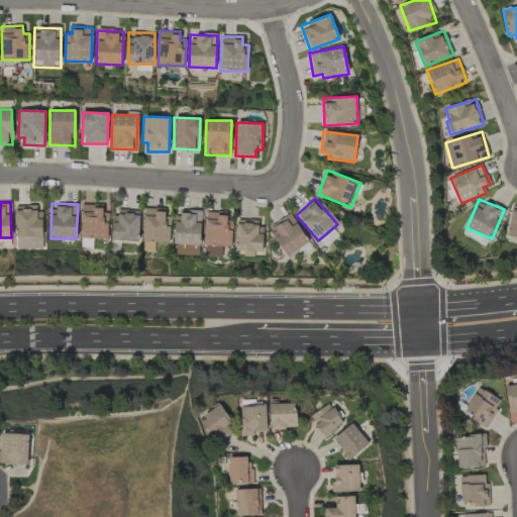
[(40,205),(15,206),(16,249),(41,248),(40,205)]
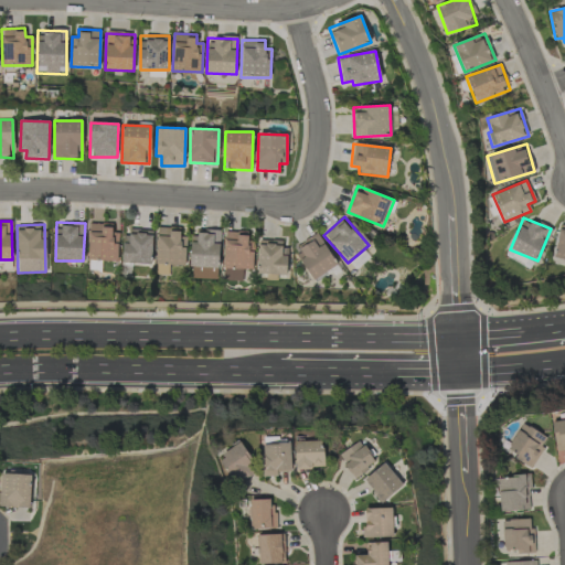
[(112,224),(88,224),(88,260),(117,260),(118,233),(112,233),(112,224)]
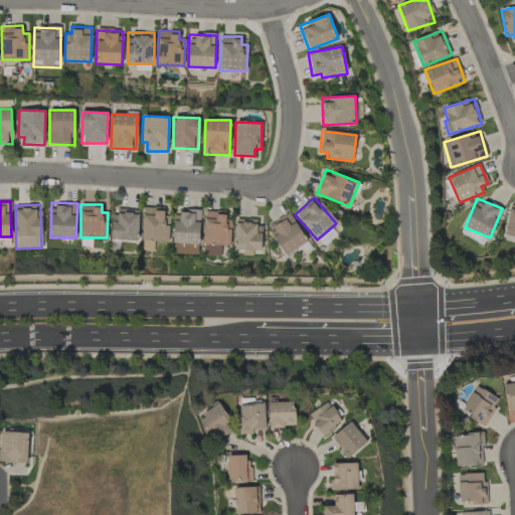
[(504,234),(514,236),(514,204),(511,204),(504,234)]
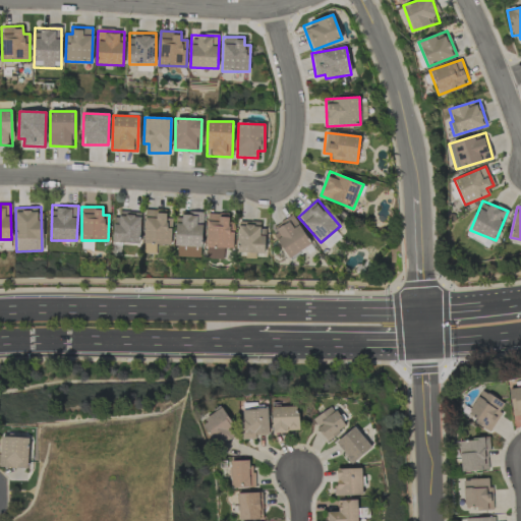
[(171,218),(166,218),(166,211),(145,210),(143,243),(170,244),(171,218)]
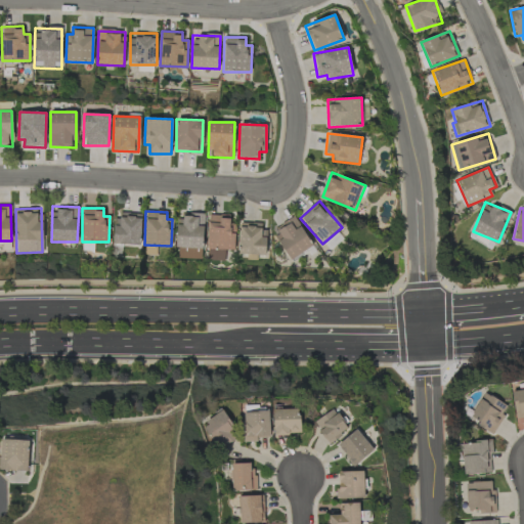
[(115,245),(140,246),(141,213),(116,212),(115,245)]
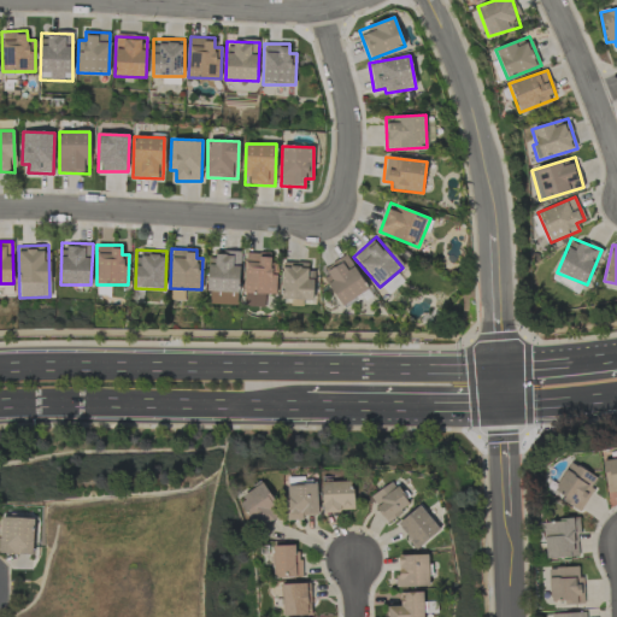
[(209,292),(217,292),(217,301),(231,301),(231,293),(240,293),(241,252),(210,250),(209,292)]
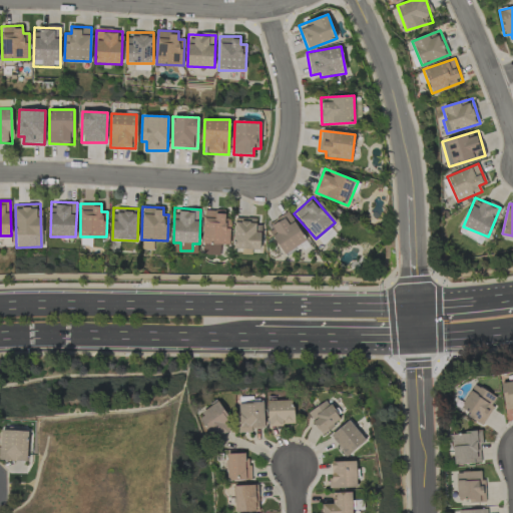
[(229,245),(230,218),(224,218),(224,210),(204,210),(202,243),(211,244),(211,251),(218,252),(219,244),(229,245)]
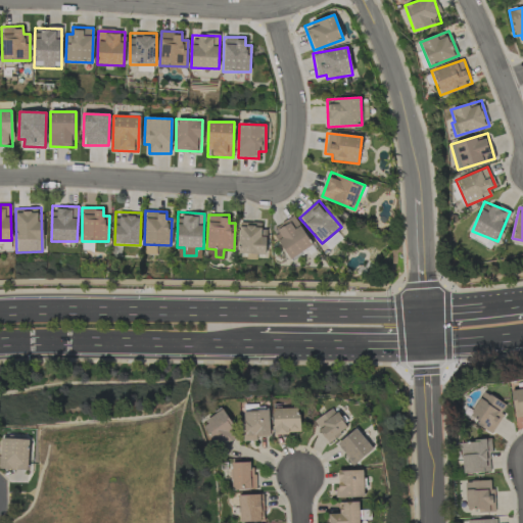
[(289,259),(312,246),(294,217),(272,231),(289,259)]
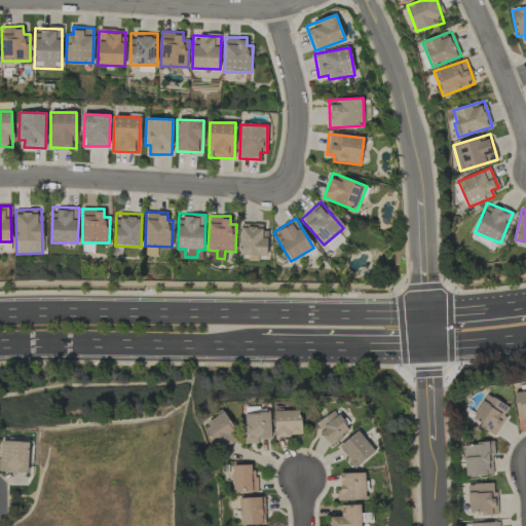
[(266,256),(266,225),(240,224),(239,255),(266,256)]
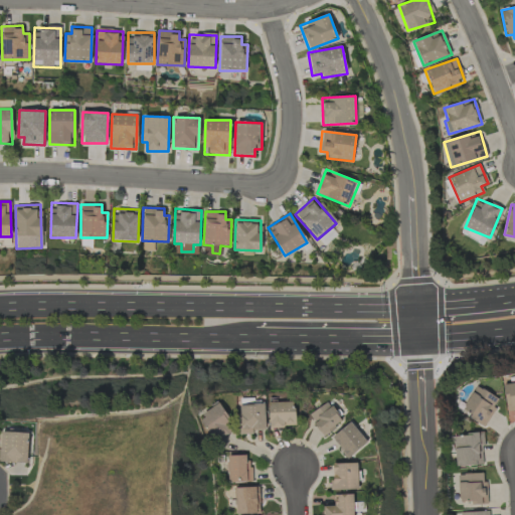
[(460,232),(483,245),(487,239),(464,226),(460,232)]
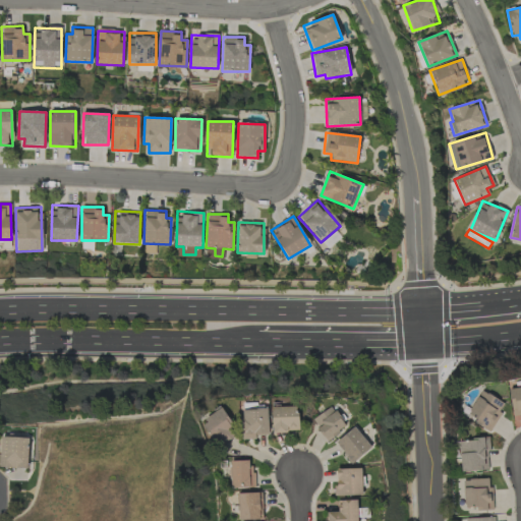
[(520,415),(520,387),(510,388),(512,416),(520,415)]
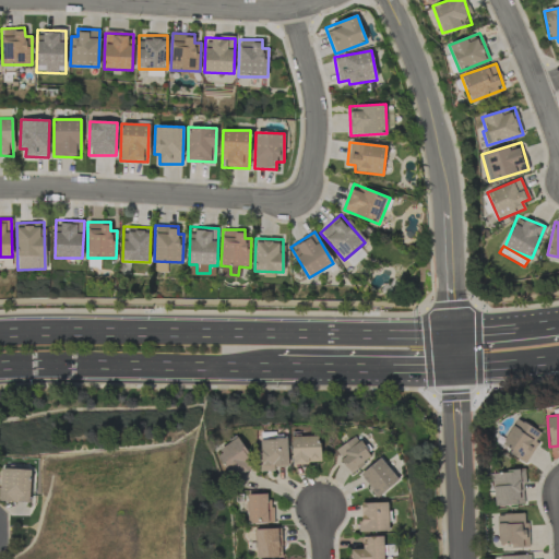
[(543,432),(515,418),(499,449),(526,463),(543,432)]
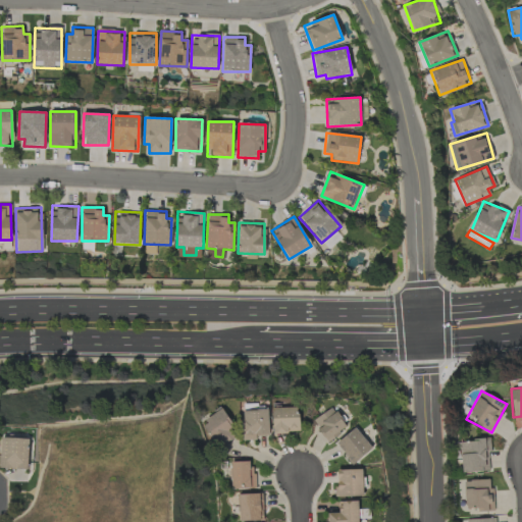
[(300,432),(299,407),(272,408),(273,433),(300,432)]
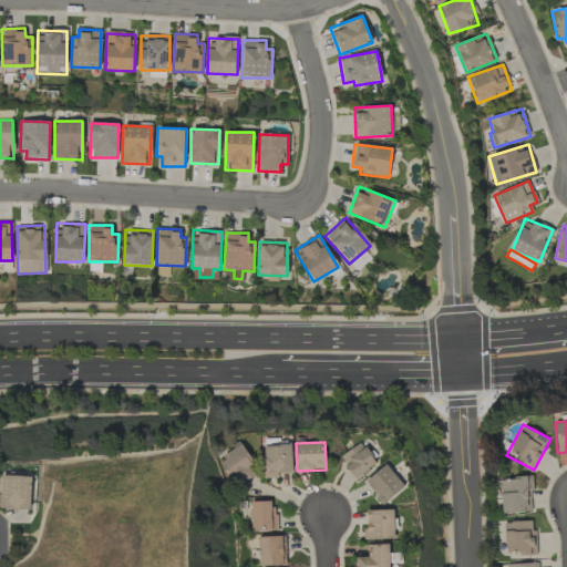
[(377,467),(363,442),(340,455),(353,480),(377,467)]
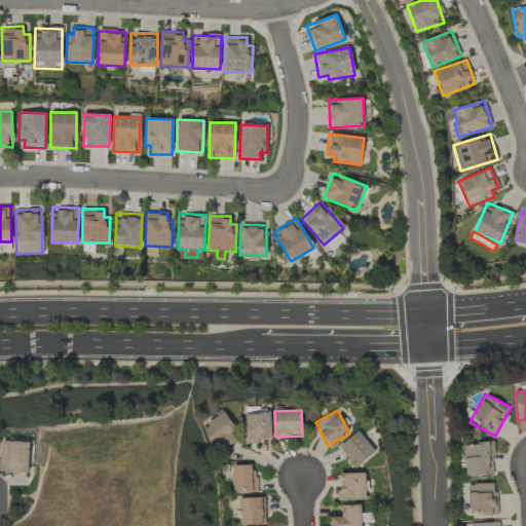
[(239,440),(225,413),(202,425),(217,452),(239,440)]
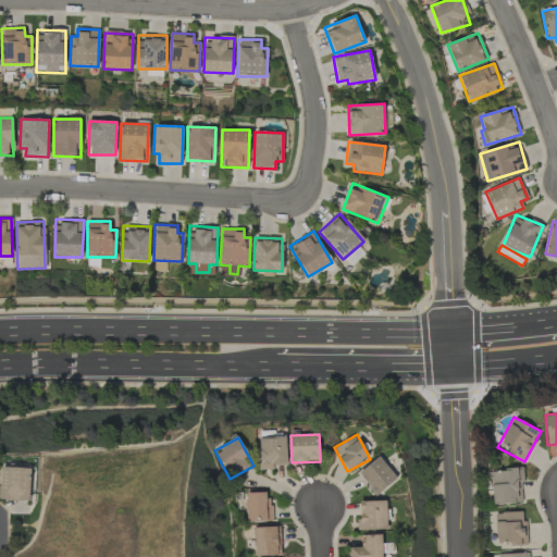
[(273,465),(286,465),(286,437),(258,437),(258,470),(273,470),(273,465)]
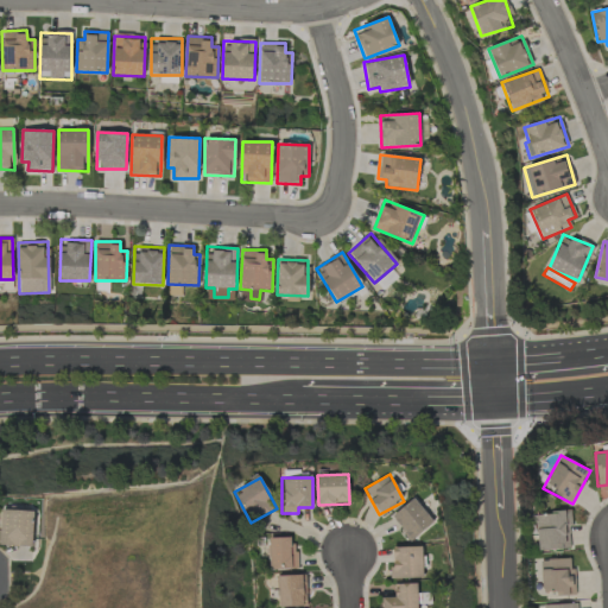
[(435,521),(415,498),(391,517),(412,540),(435,521)]
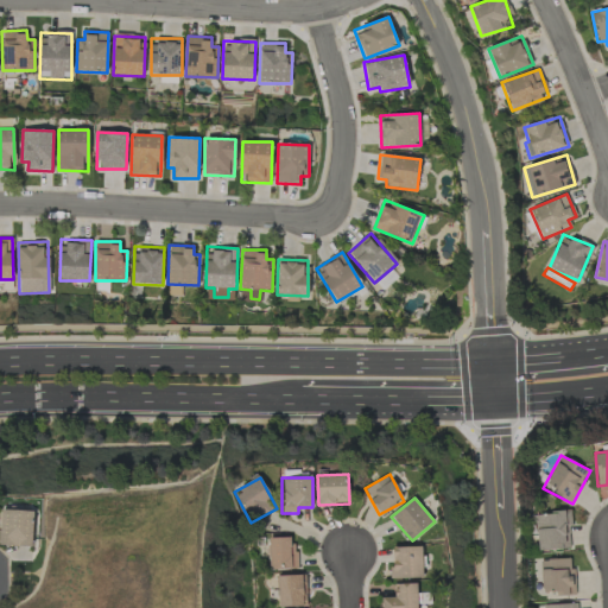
[(0,526),(0,545),(32,546),(33,511),(1,510),(0,526)]
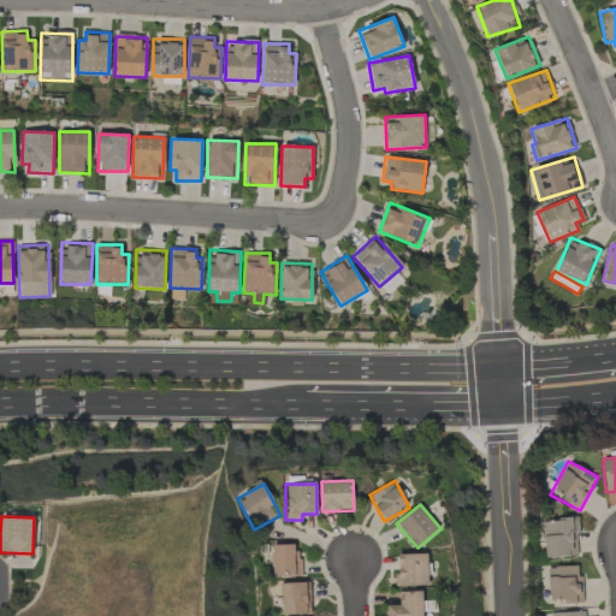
[(544,557),(578,557),(576,519),(543,520),(544,557)]
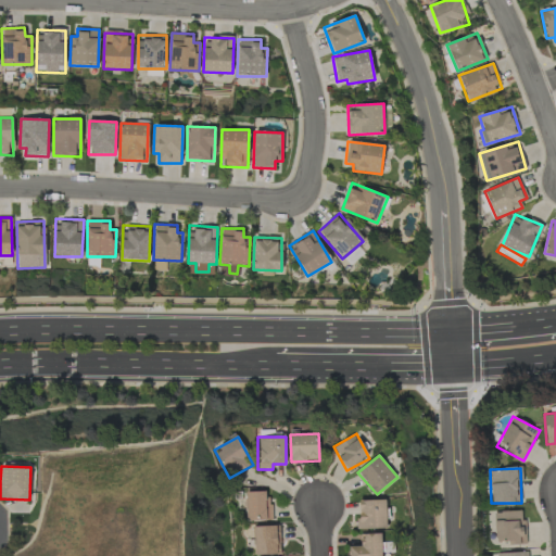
[(245,492),(245,520),(269,520),(269,491),(245,492)]
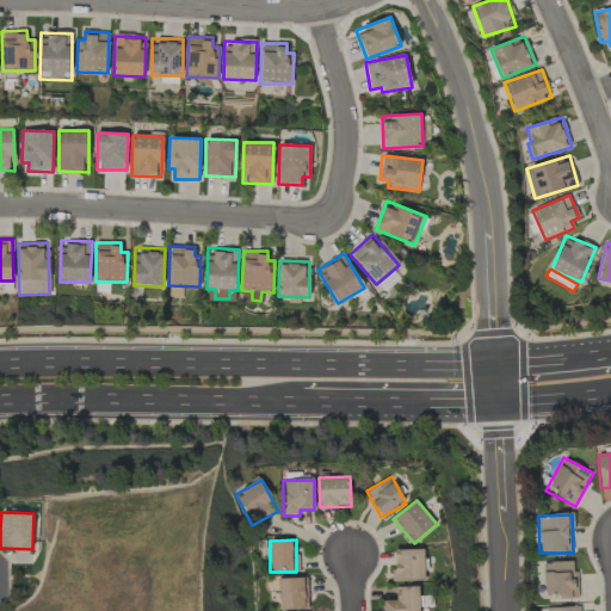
[(394,550),(394,581),(424,581),(424,549),(394,550)]
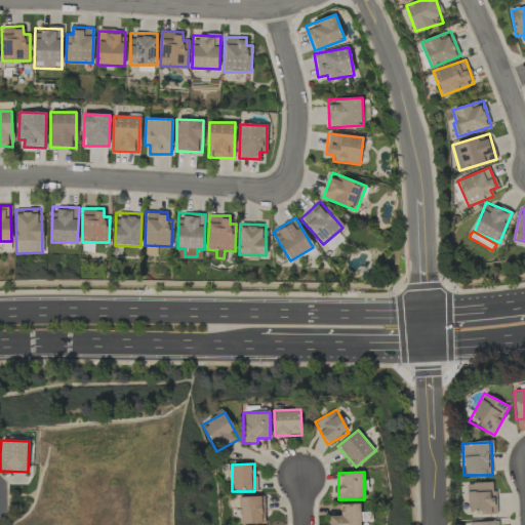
[(495,513),(494,482),(467,483),(468,514),(495,513)]
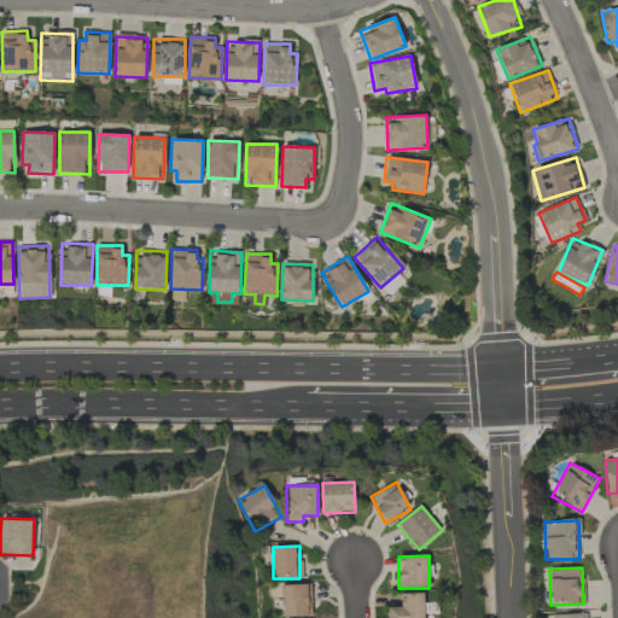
[(310,584),(281,586),(283,617),(312,616),(310,584)]
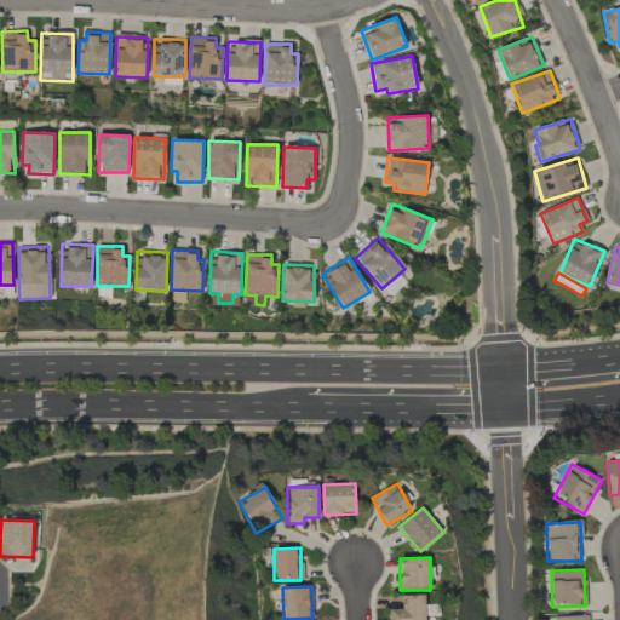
[(389,619),(425,619),(425,595),(402,596),(402,609),(389,609),(389,619)]
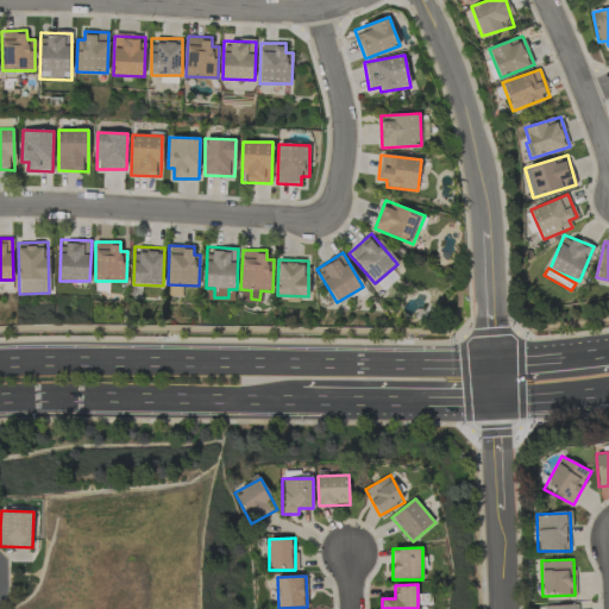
All buildings are outlined.
